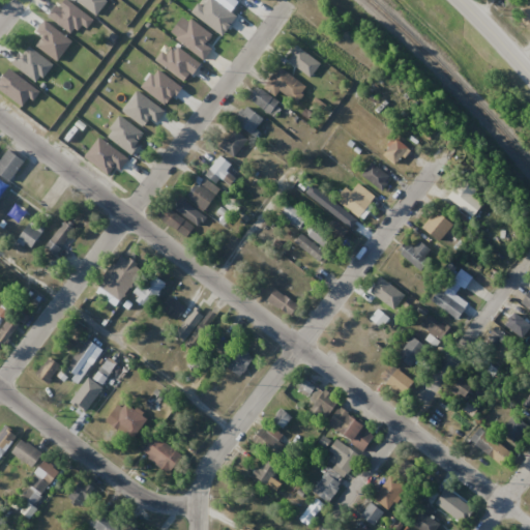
[(529,2),(518,15),(529,25),(529,2)]
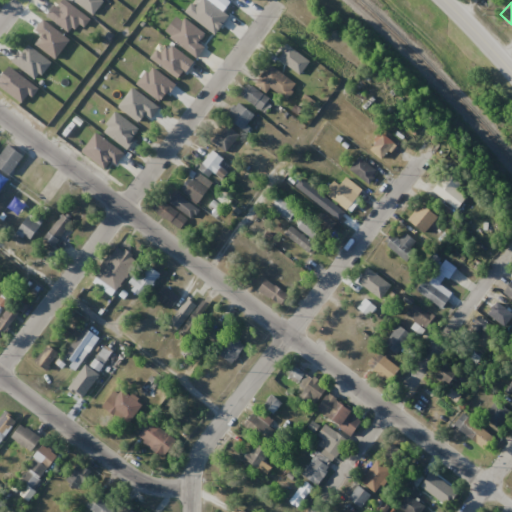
[(296,75),(309,60),(286,41),(274,56),(296,75)]
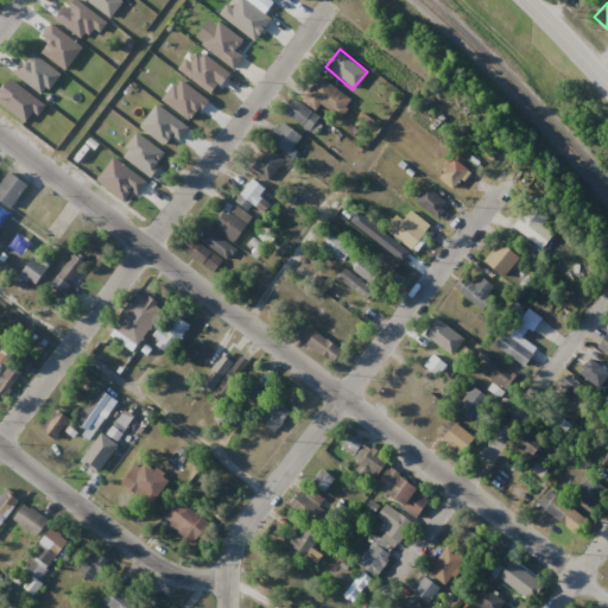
[(352,101),(318,74),(299,97),(316,112),(322,105),(337,118),(352,101)]
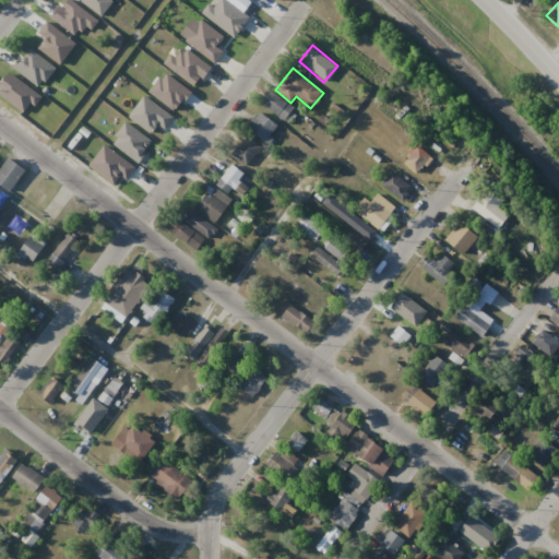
[(298,111),(271,91),(262,104),(288,125),(298,111)]
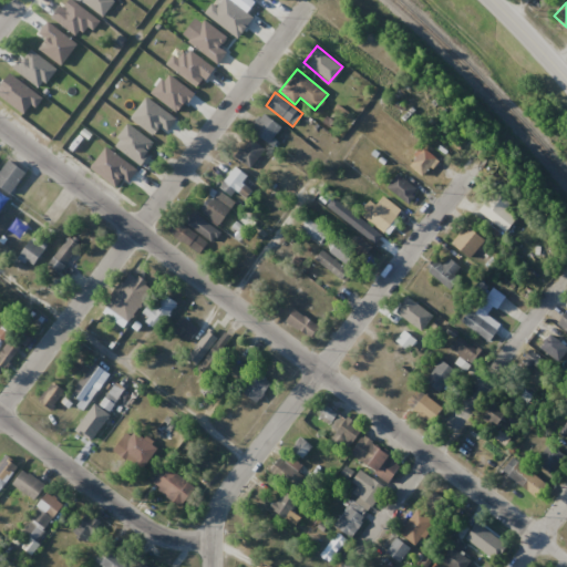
[(271,146),(284,130),(261,111),(248,127),(271,146)]
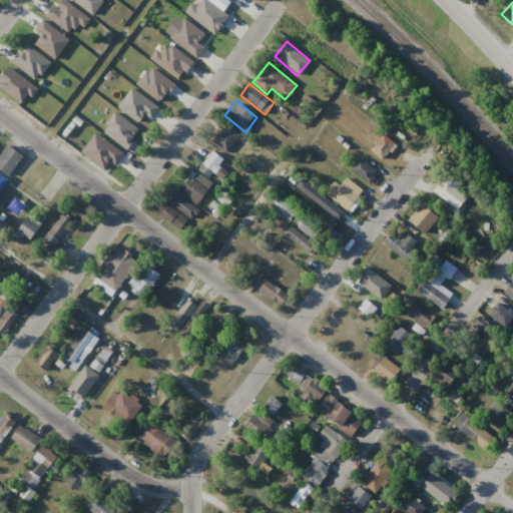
[(225,152),(239,136),(225,124),(211,140),(225,152)]
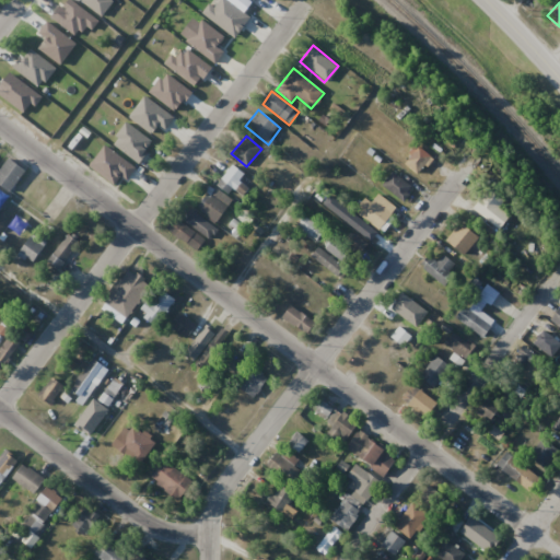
[(419,175),(434,158),(419,146),(405,162),(419,175)]
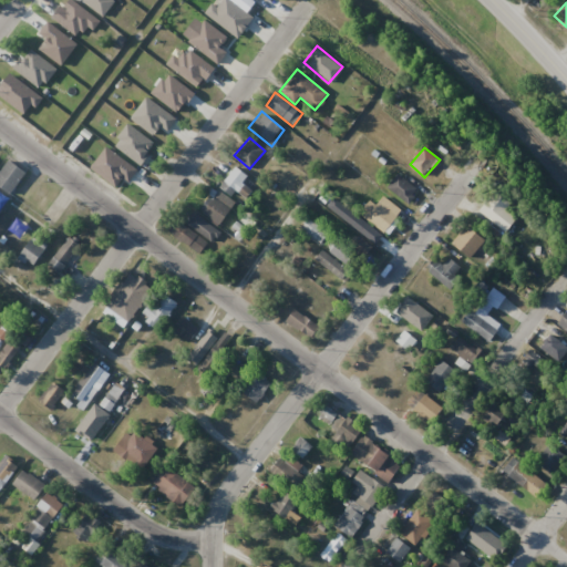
[(247,175),(234,166),(219,187),(233,196),(247,175)]
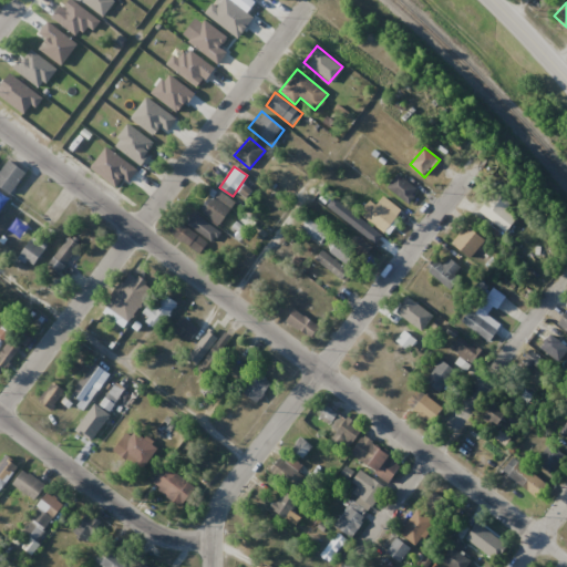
[(420,191),(398,173),(387,187),(410,204),(420,191)]
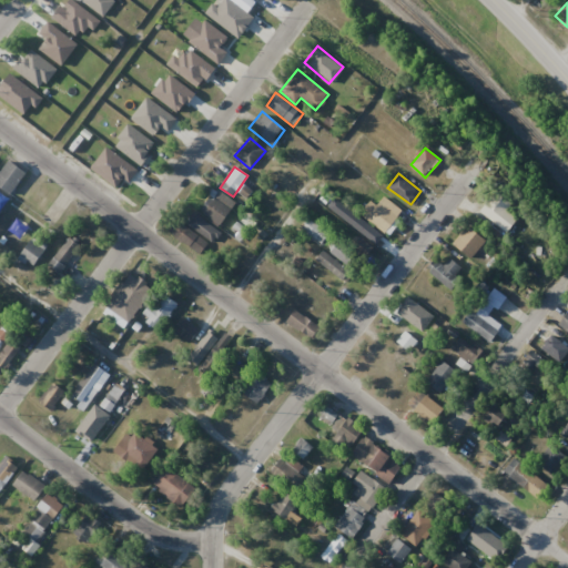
[(219,225),(235,204),(219,191),(202,211),(219,225)]
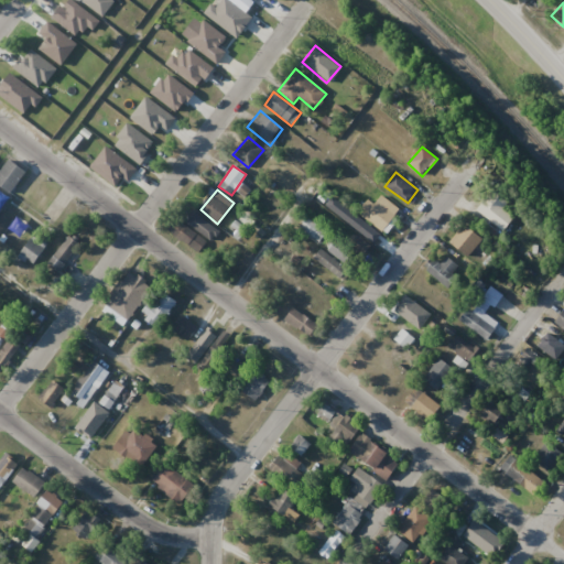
[(503,207),(508,204),(497,191),(478,205),(498,231),(513,219),(503,207)]
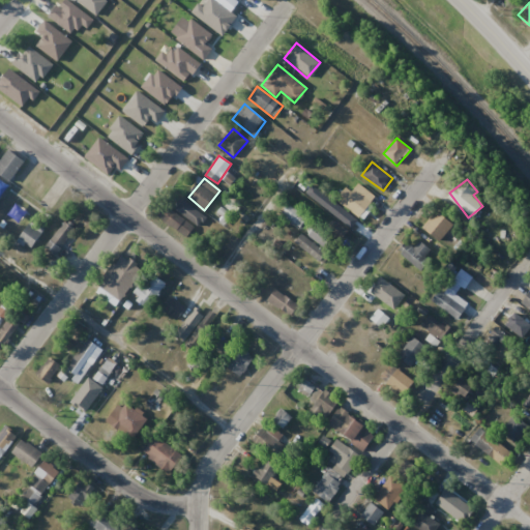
[(376,197),(358,183),(341,205),(340,204),(331,213),(348,226),(355,216),(358,218),(376,197)]
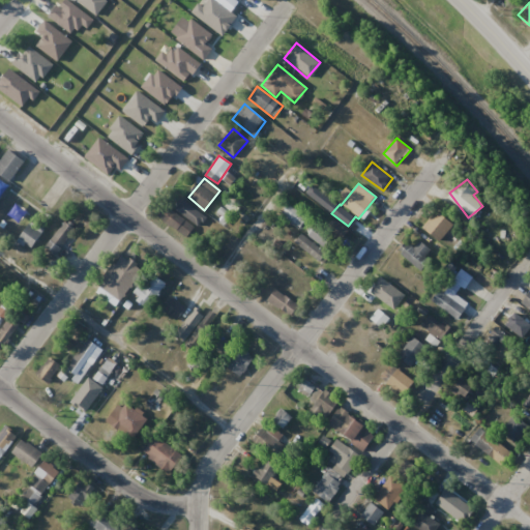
[(162,216),(186,237),(204,217),(179,197),(162,216)]
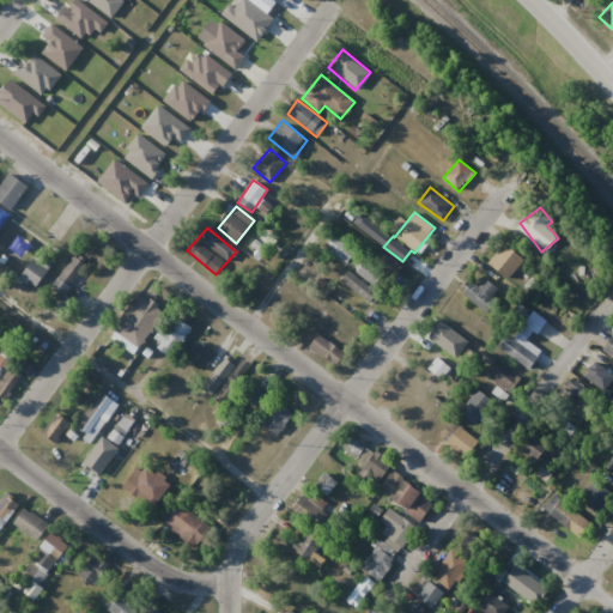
[(343,262),(351,249),(332,236),(323,250),(343,262)]
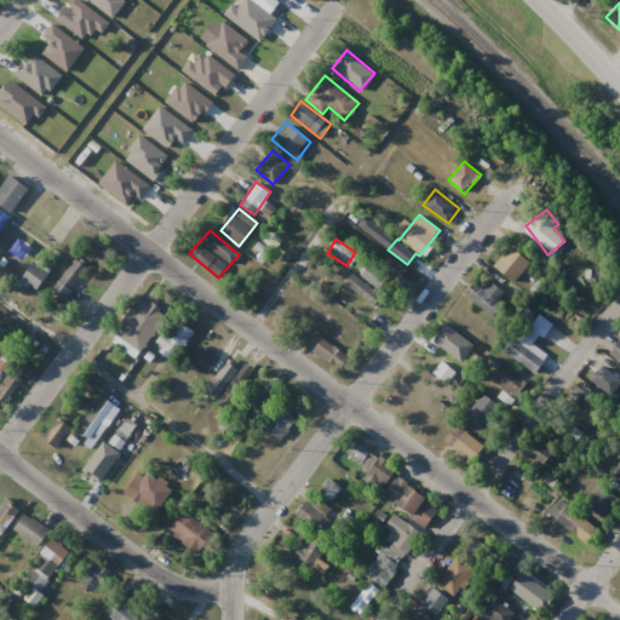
[(527,260),(511,246),(499,259),(515,274),(527,260)]
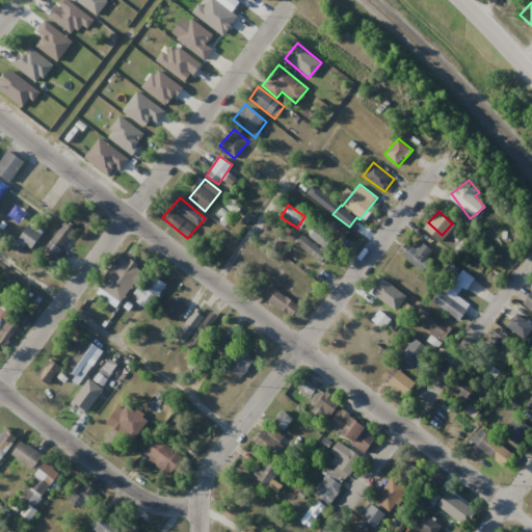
[(46,246),(57,256),(78,232),(65,221),(46,246)]
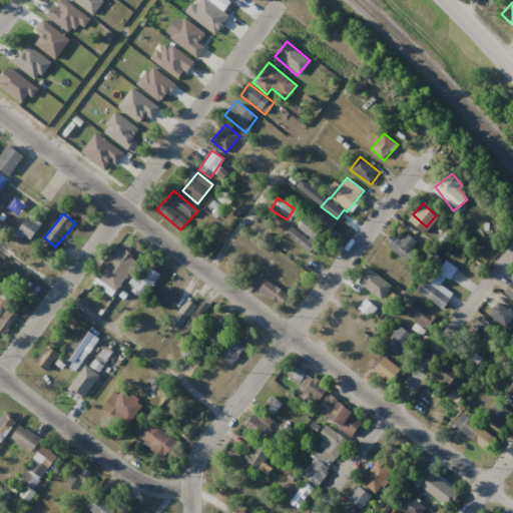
[(42,221),(28,214),(18,233),(33,240),(42,221)]
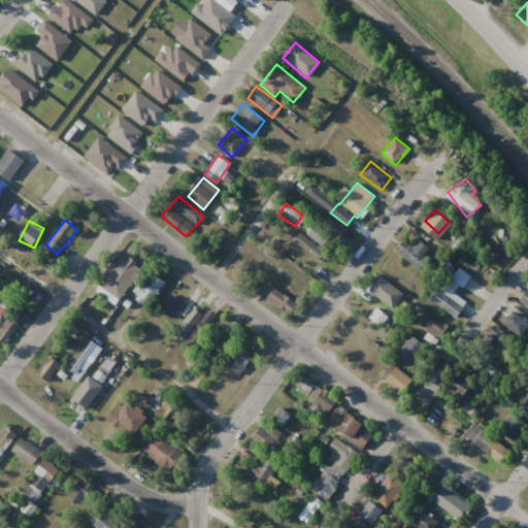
[(295,243),(320,260),(326,252),(300,235),(295,243)]
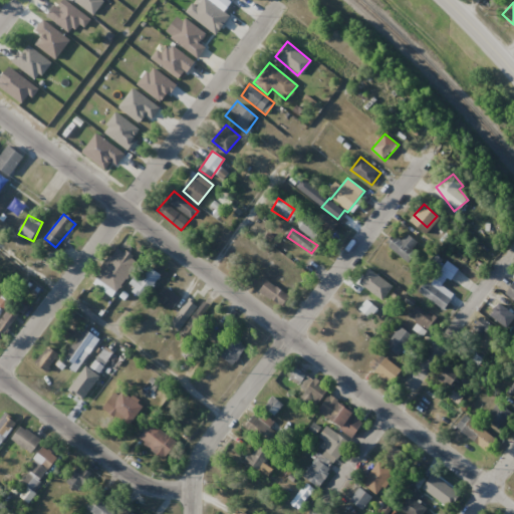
[(419,243),(406,233),(400,241),(393,235),(384,244),(408,263),(416,253),(413,250),(419,243)]
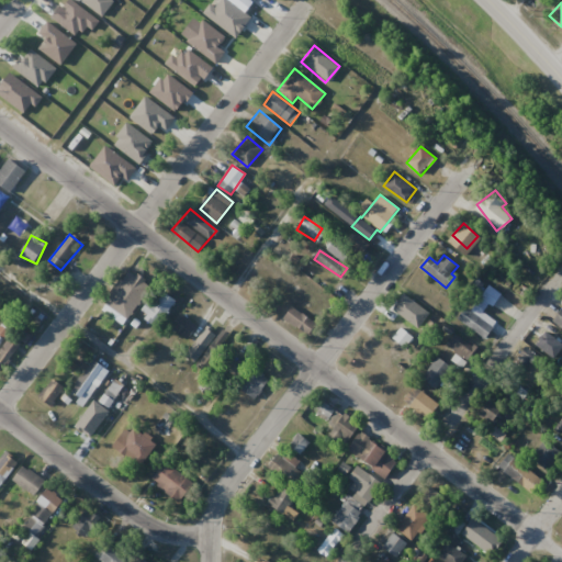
[(105,302),(128,318),(152,287),(128,269),(105,302)]
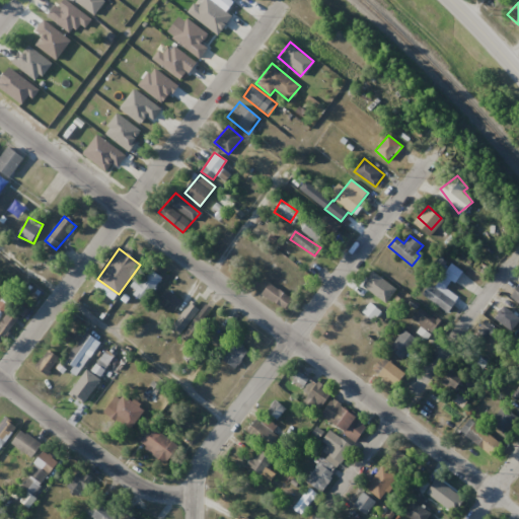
[(160,294),(156,270),(144,272),(145,281),(133,283),(136,297),(160,294)]
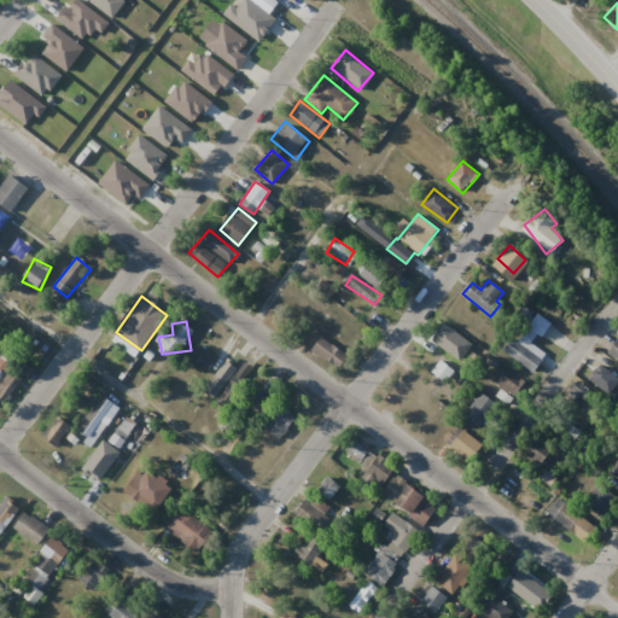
[(464,345),(445,328),(433,343),(450,360),(464,345)]
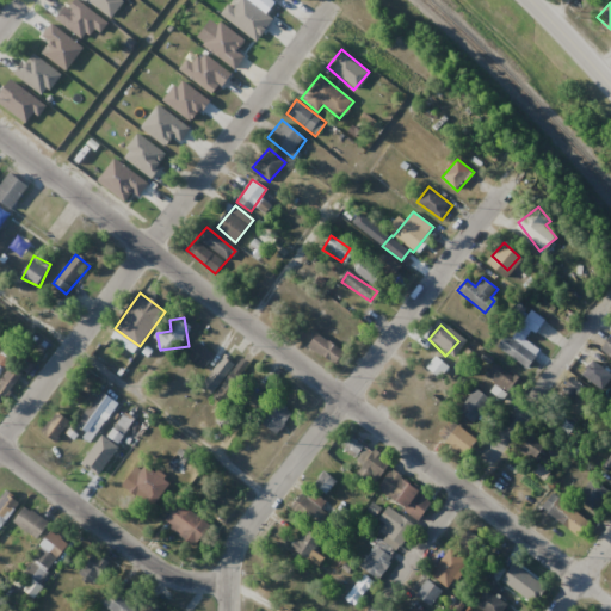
[(497,346),(528,370),(541,352),(510,329),(497,346)]
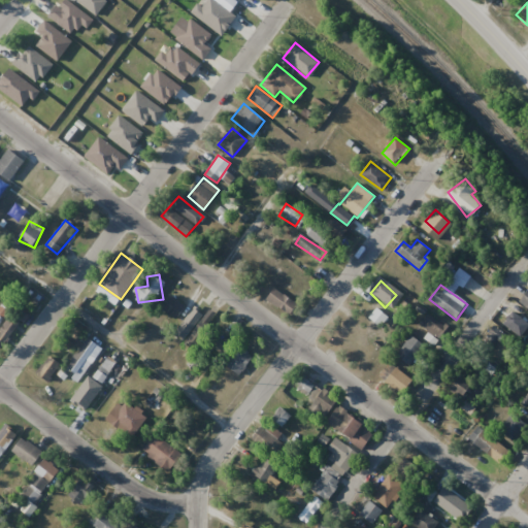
[(290,316),(298,304),(275,288),(267,298),(290,316)]
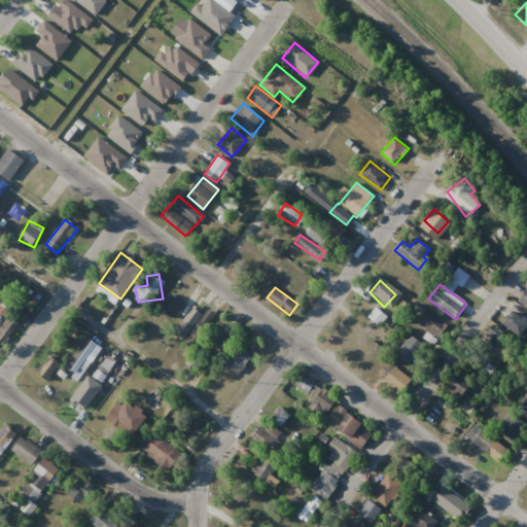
[(185,307),(170,294),(161,306),(175,318),(185,307)]
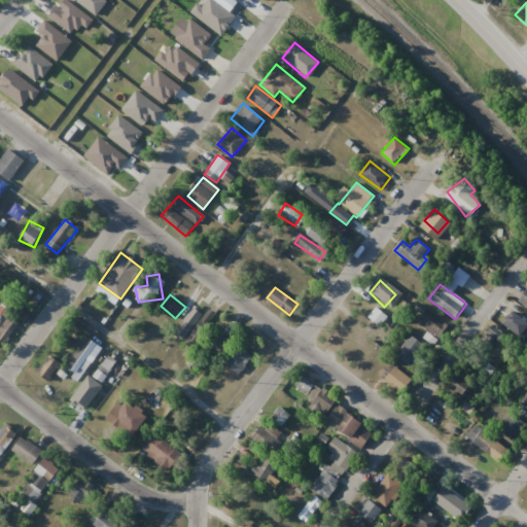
[(4,319),(0,315),(0,347),(27,314),(15,305),(4,319)]
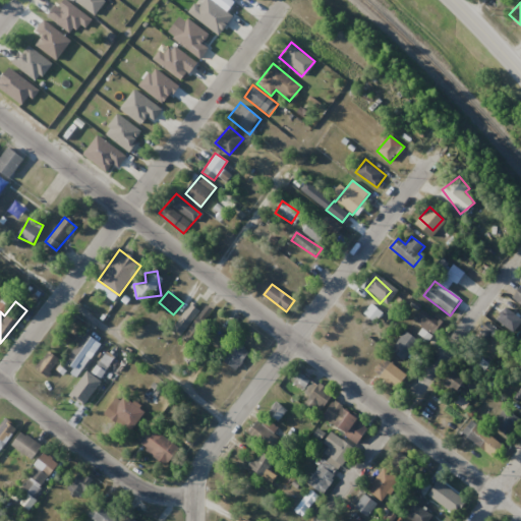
[(520,321),(520,320),(505,307),(495,320),(512,333),(520,321)]
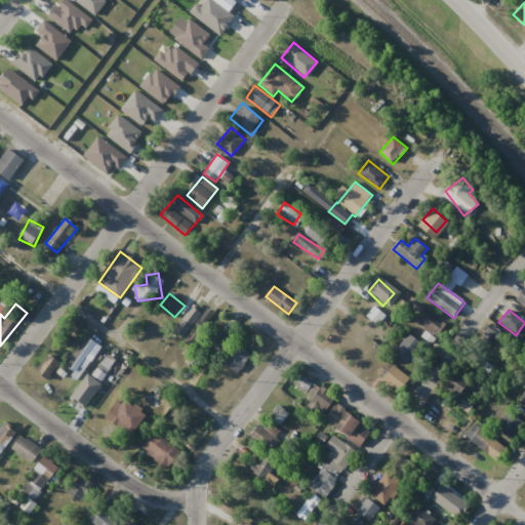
[(447,328),(423,311),(416,322),(439,339),(447,328)]
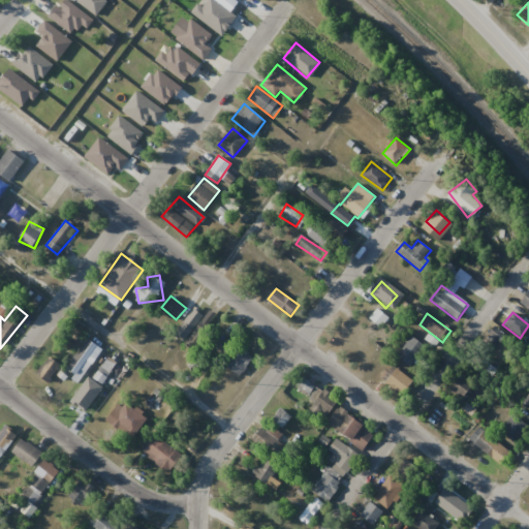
[(426,346),(410,335),(397,354),(411,366),(426,346)]
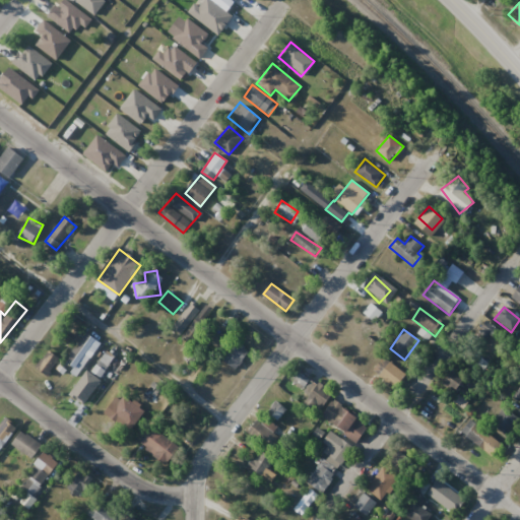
[(215,341),(223,345),(228,337),(219,333),(215,341)]
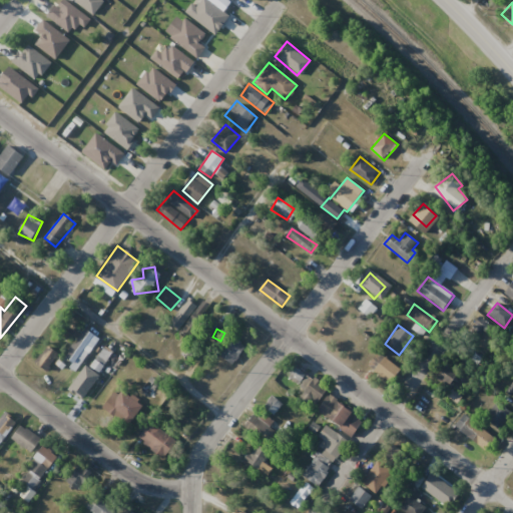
[(101,346),(91,331),(61,350),(71,365),(101,346)]
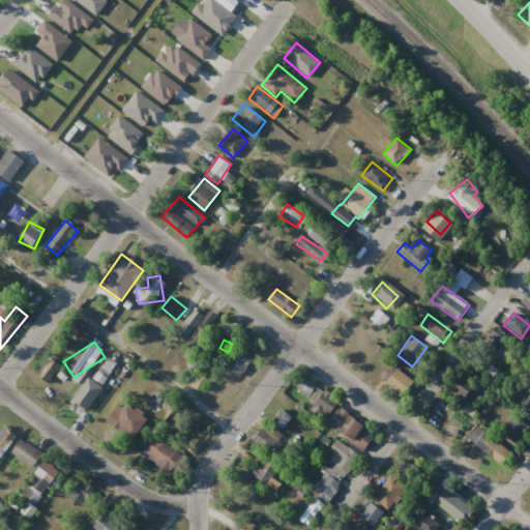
[(254,359),(240,348),(226,365),(239,377),(254,359)]
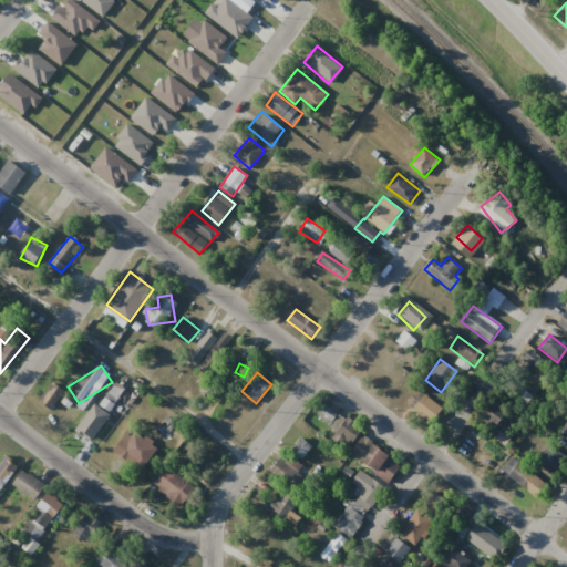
[(53,410),(65,390),(53,381),(40,401),(53,410)]
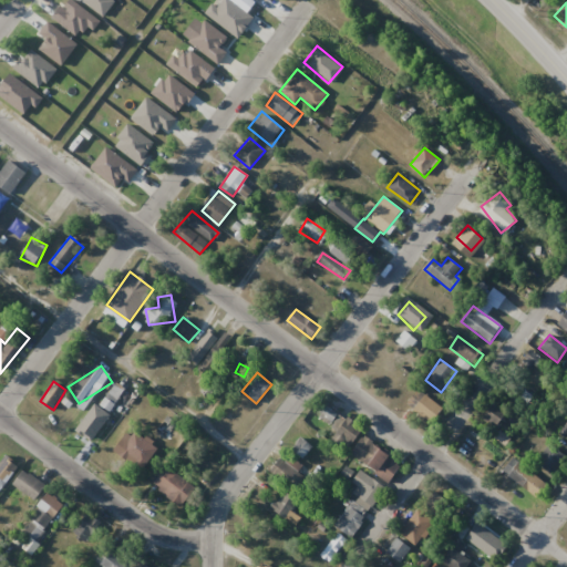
[(430,423),(442,410),(418,389),(406,402),(430,423)]
